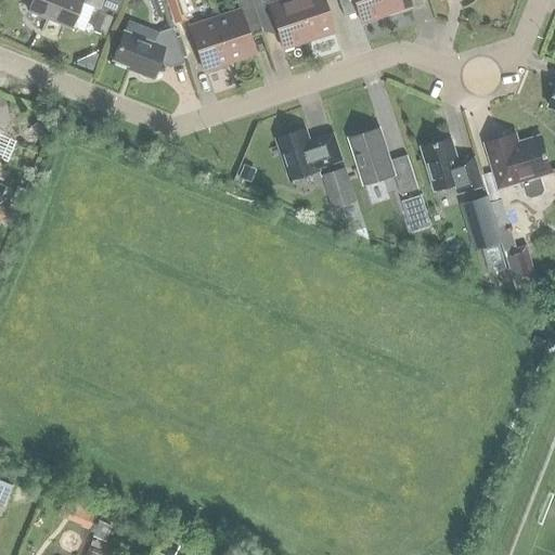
[(30,0),(27,10),(69,27),(80,1),(99,8),(101,0),(30,0)]
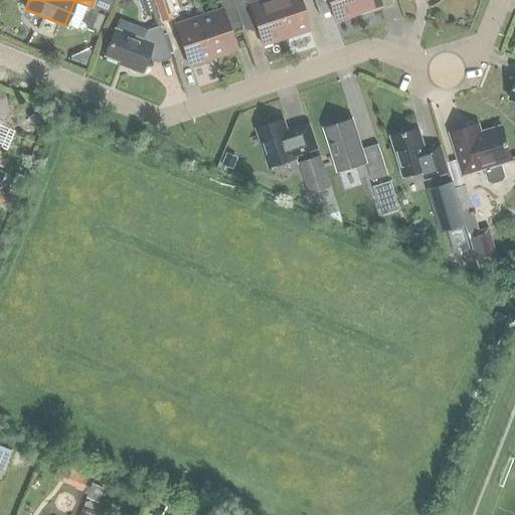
[(117,0),(116,5),(125,9),(129,0),(117,0)]
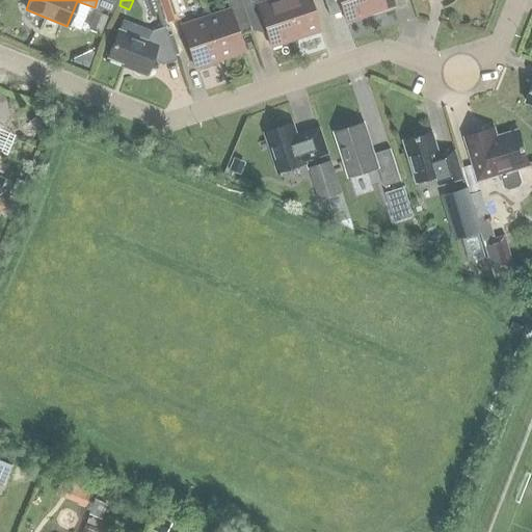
[(183,17),(178,0),(158,0),(166,22),(183,17)]
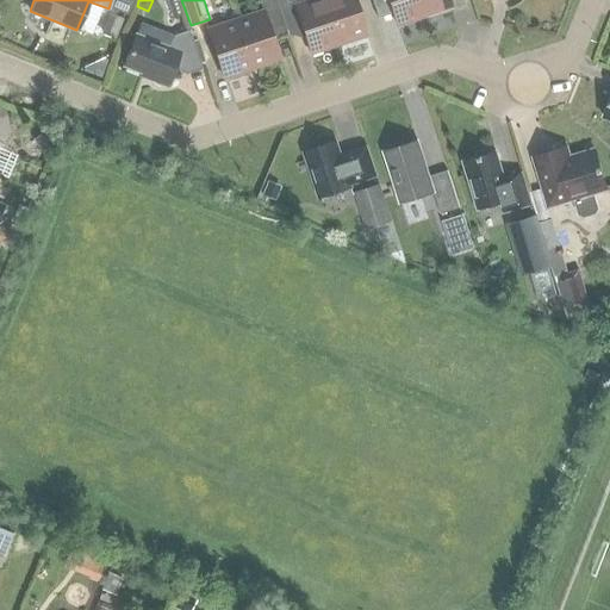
[(259,0),(263,10),(235,19),(250,68),(279,58),(269,27),(282,23),(275,0),(259,0)]
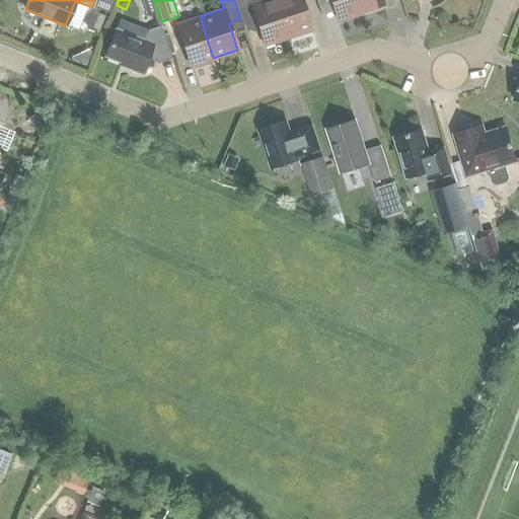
[(264,45),(287,36),(275,0),(260,0),(257,1),(256,0),(234,0),(242,23),(254,19),(264,45)]
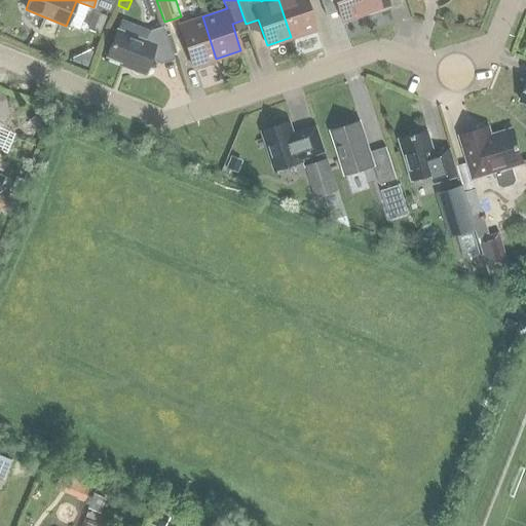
[(305,0),(278,0),(291,37),(315,30),(305,0)]
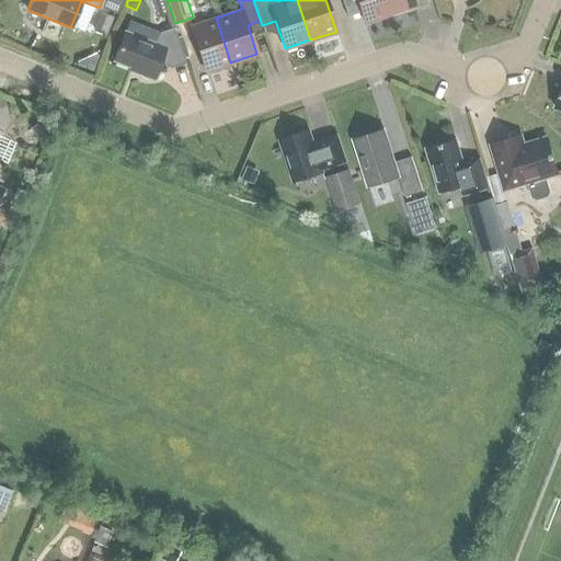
[(356,0),(364,22),(390,13),(386,0),(356,0)]
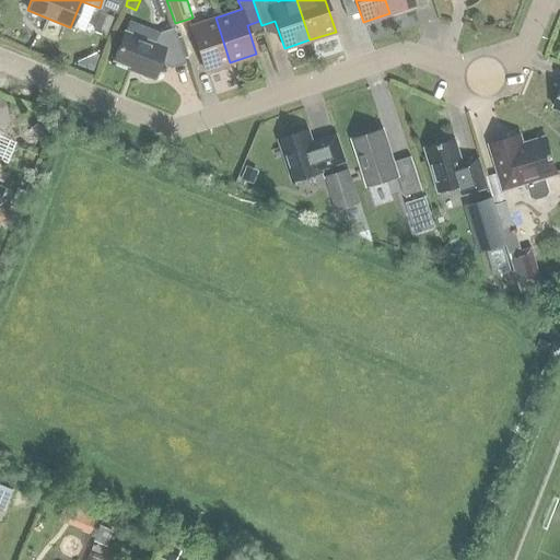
[(385,0),(389,13),(415,4),(412,0),(385,0)]
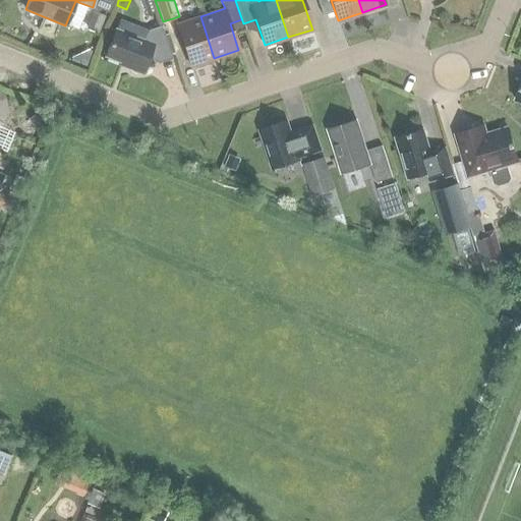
[(93,10),(85,27),(98,33),(105,15),(93,10)]
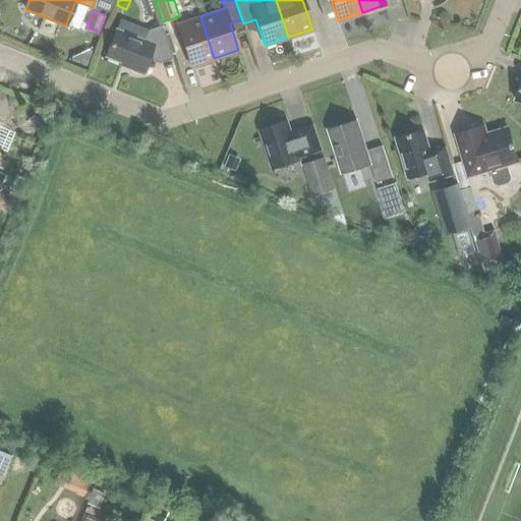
[(214,58),(200,16),(177,23),(190,65),(214,58)]
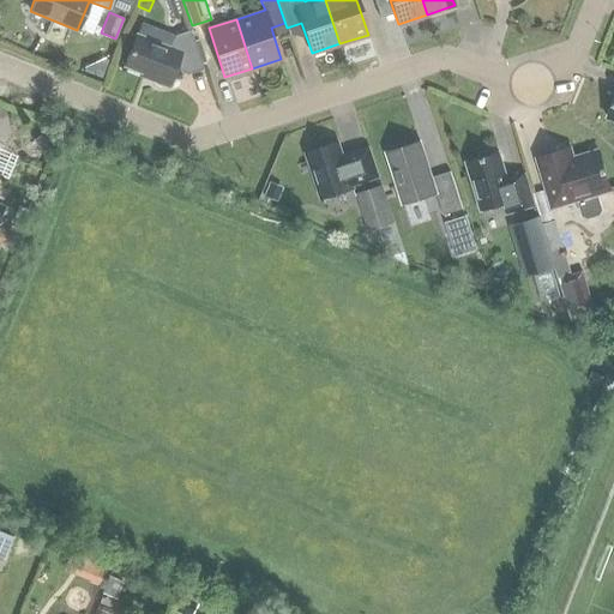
[(203,68),(190,30),(174,35),(169,47),(136,34),(124,65),(150,76),(149,78),(167,85),(174,68),(187,73),(203,68)]
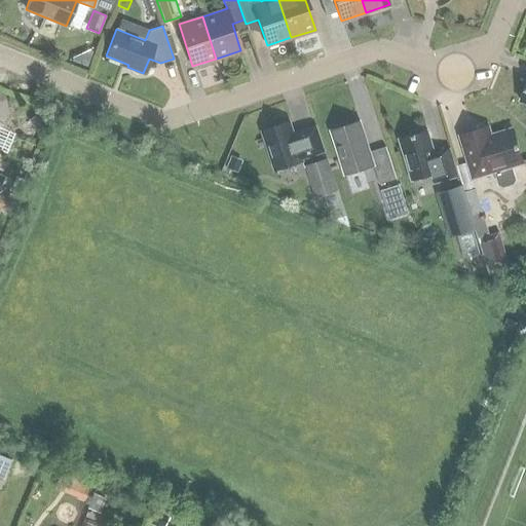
[(274,170),(302,160),(301,158),(324,151),(315,126),(293,134),(289,121),(261,130),(274,170)]
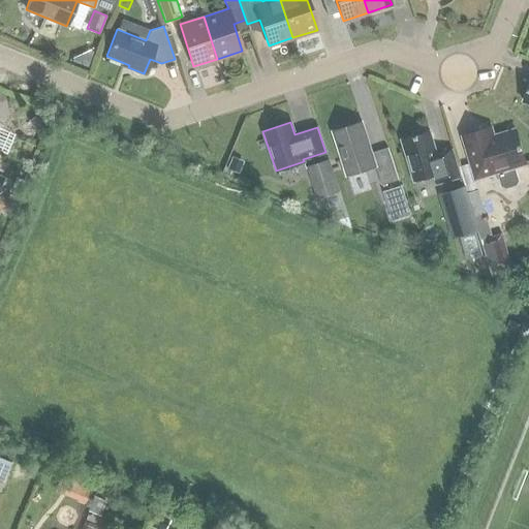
[(381,185),(398,180),(386,147),(371,152),(362,122),(332,131),(346,176),(375,166),(381,185)]
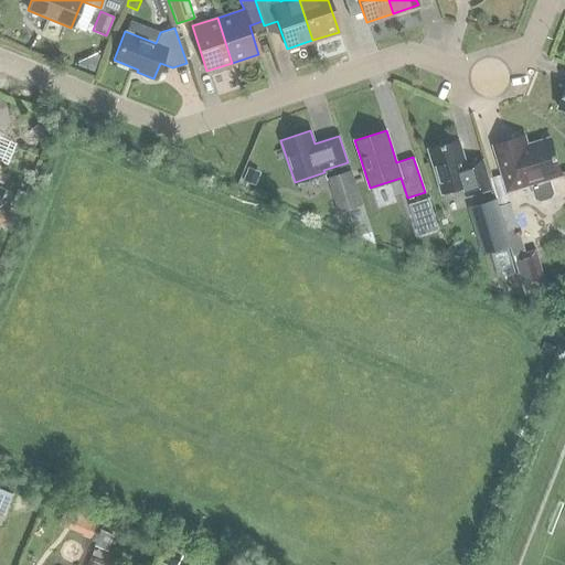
[(524,136),(492,146),(507,192),(532,184),(535,199),(540,201),(551,198),(553,193),(548,180),(562,176),(550,138),(528,145),(524,136)]
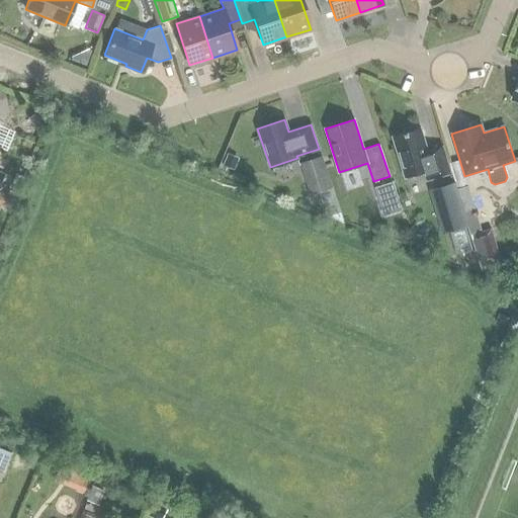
[(442,145),(427,150),(420,128),(393,137),(405,177),(424,171),(427,181),(451,174),(442,145)]
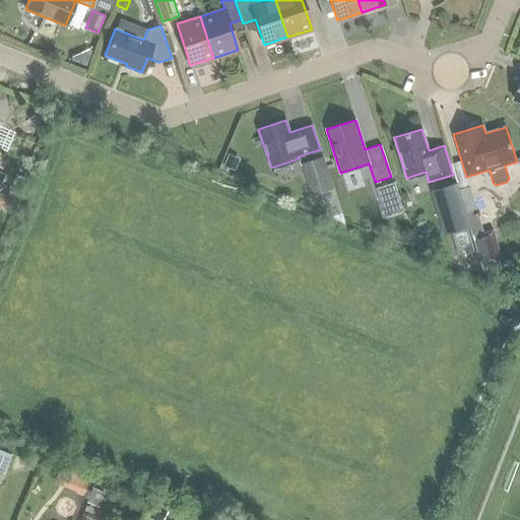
[(228,153),(222,166),(234,171),(239,157),(228,153)]
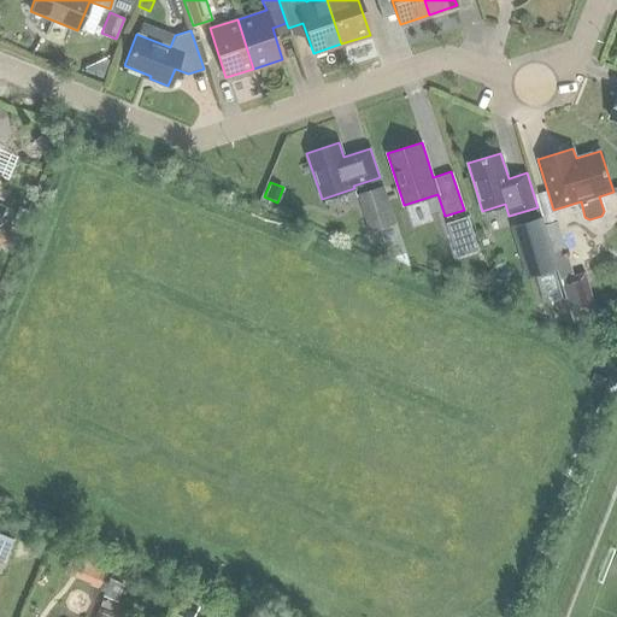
[(383,186),(357,195),(369,234),(380,230),(385,244),(400,238),(383,186)]
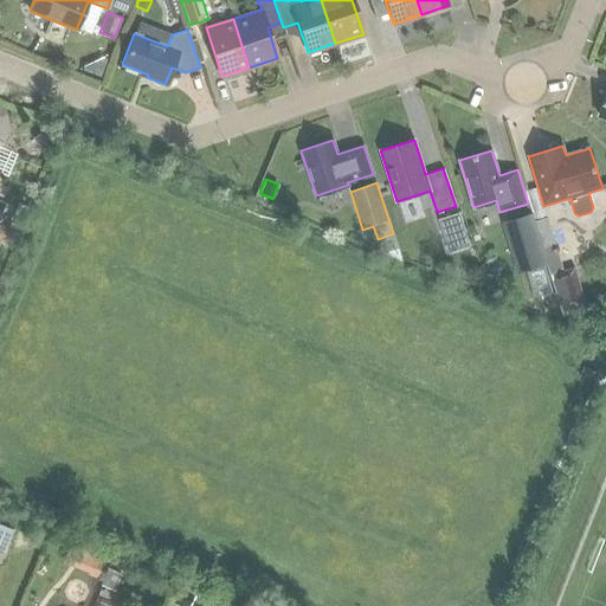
[(458,213),(438,220),(442,230),(462,223),(458,213)]
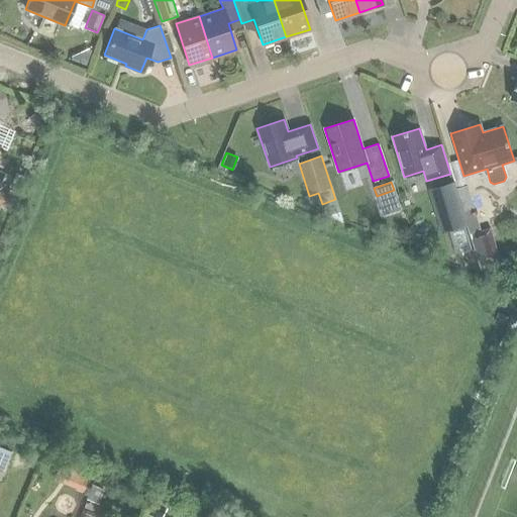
[(433,189),(446,231),(467,225),(453,183),(433,189)]
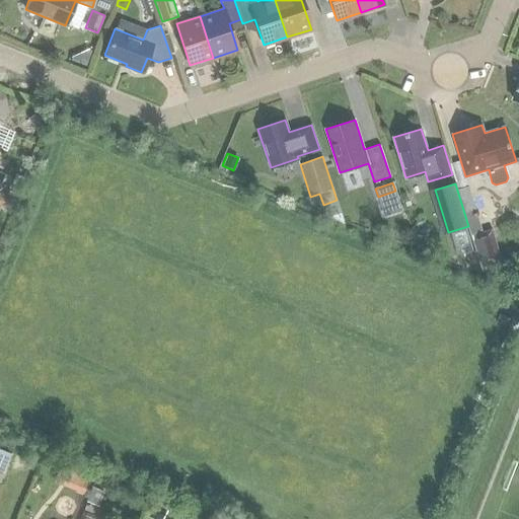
[(488,235),(472,240),(478,262),(495,257),(488,235)]
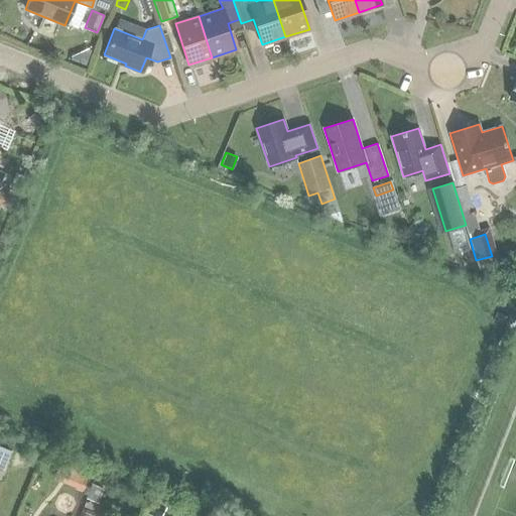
[(0,444),(0,466),(8,469),(13,447),(0,444)]
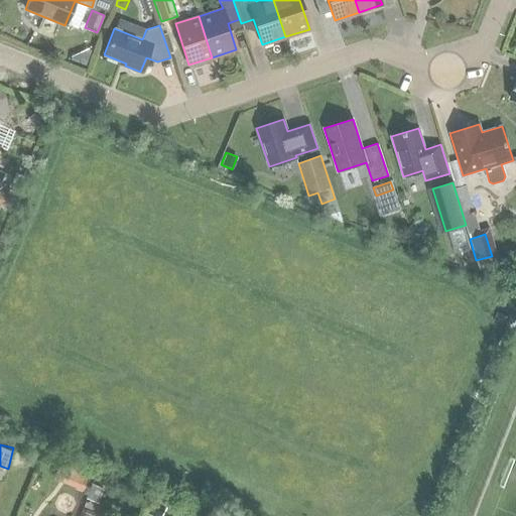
[(50,478),(81,491),(88,475),(57,462),(50,478)]
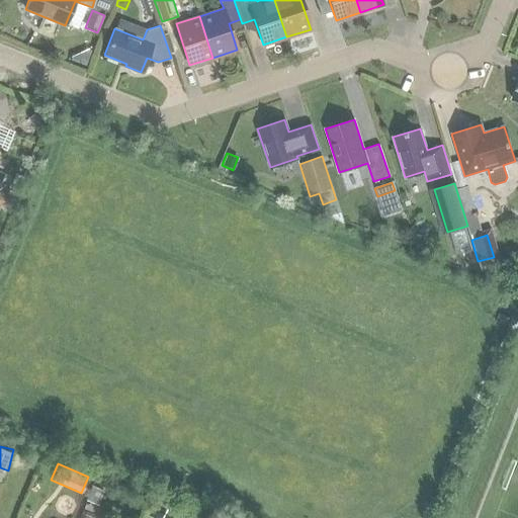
[(91,486),(85,501),(97,505),(103,490),(91,486)]
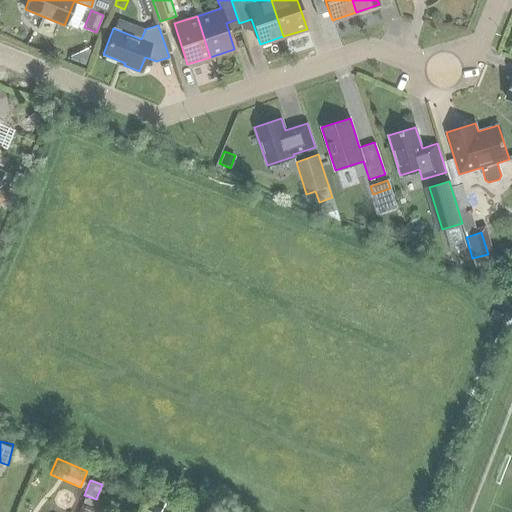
[(151,511),(159,511),(163,503),(148,497),(147,496),(142,509),(151,511)]
